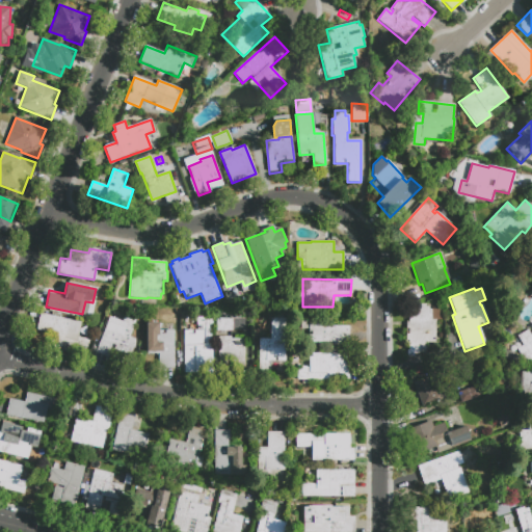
[(408,304),(425,304),(425,307),(429,307),(429,310),(442,310),(442,321),(435,321),(435,343),(426,343),(426,352),(413,354),(413,342),(406,343),(406,321),(408,321),(408,304)]
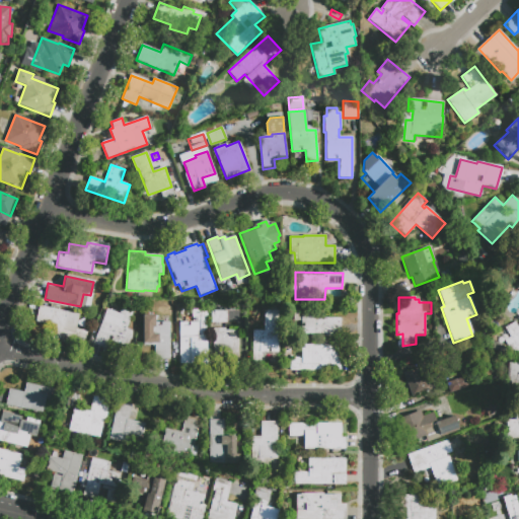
[(55,325),(36,321),(40,306),(79,314),(78,316),(86,318),(83,329),(86,330),(83,342),(53,336),(55,325)]
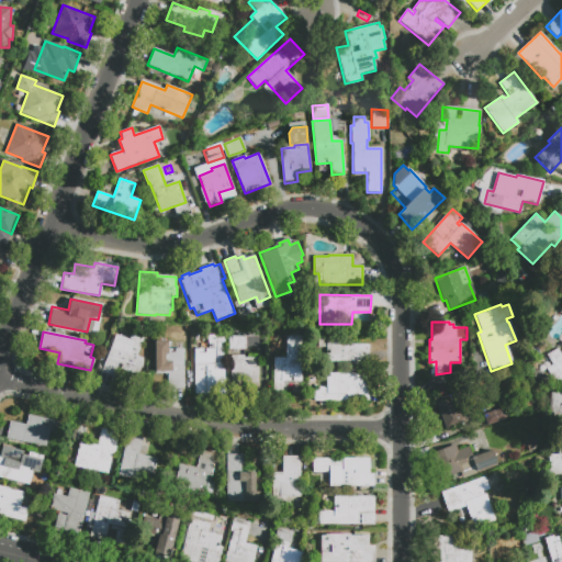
[(114,377),(102,372),(116,335),(131,340),(134,332),(145,336),(138,356),(144,358),(137,377),(121,370),(123,366),(120,364),(114,377)]
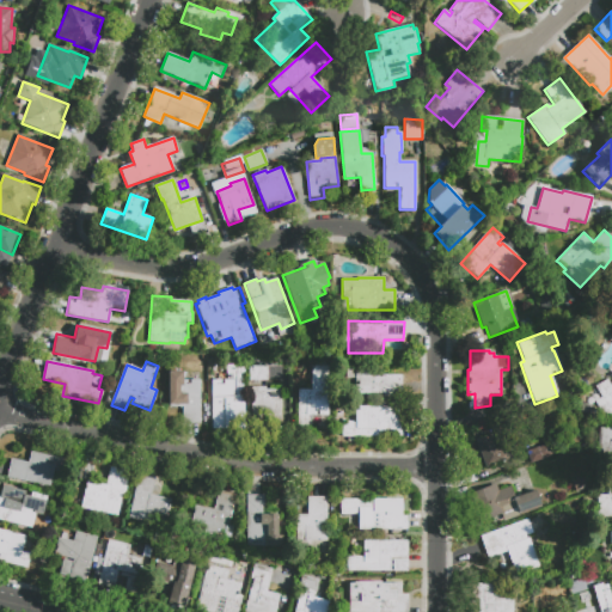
[(403,375),(403,395),(399,395),(399,397),(360,397),(360,395),(354,395),(354,379),(346,379),(346,365),(381,365),(381,375),(403,375)]
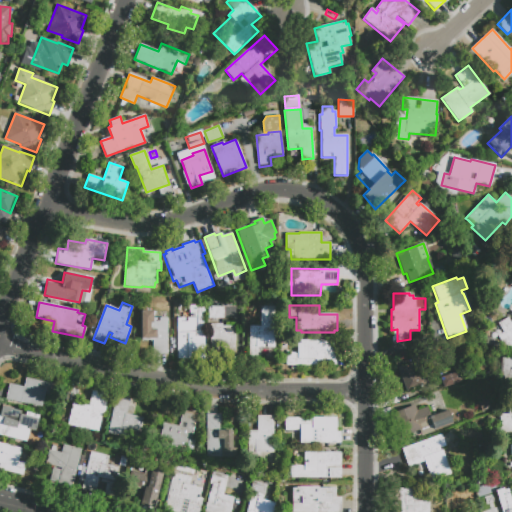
[(189,306),(201,306),(202,337),(204,337),(204,357),(188,358),(188,353),(177,353),(176,313),(189,313),(189,306)]
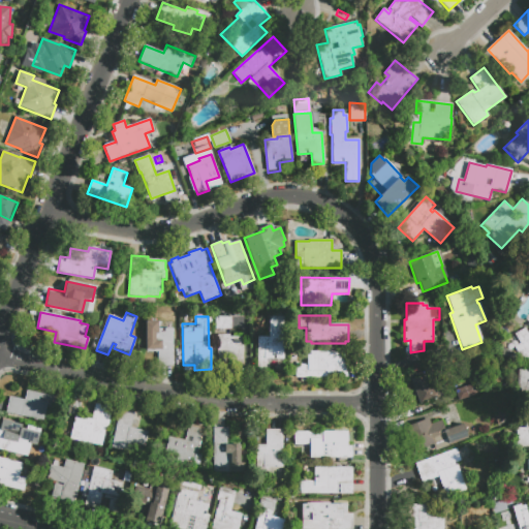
[(231,330),(215,330),(215,317),(231,317),(231,330)]
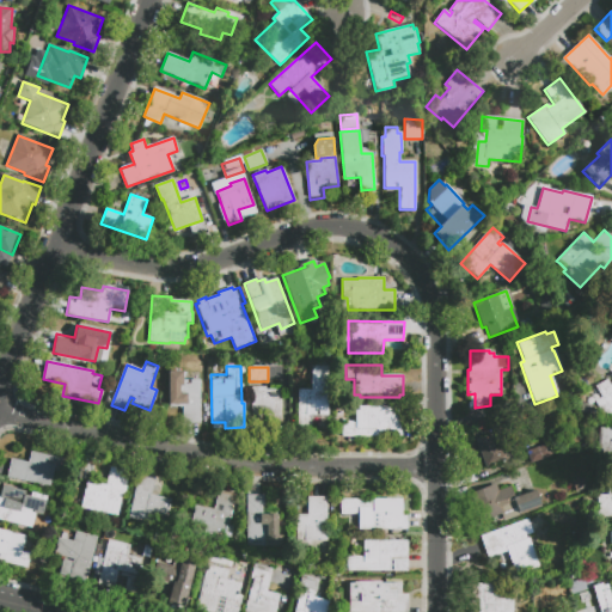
[(312,367),(330,367),(330,421),(313,421),(313,427),(299,427),(298,389),(312,389),(312,367)]
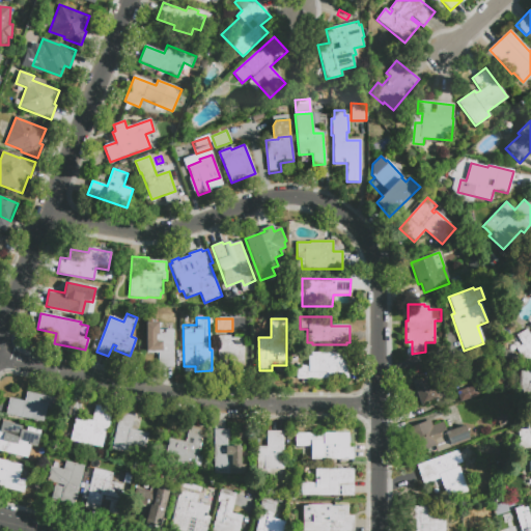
[(160,330),(173,330),(173,368),(159,368),(159,354),(147,354),(146,323),(160,323),(160,330)]
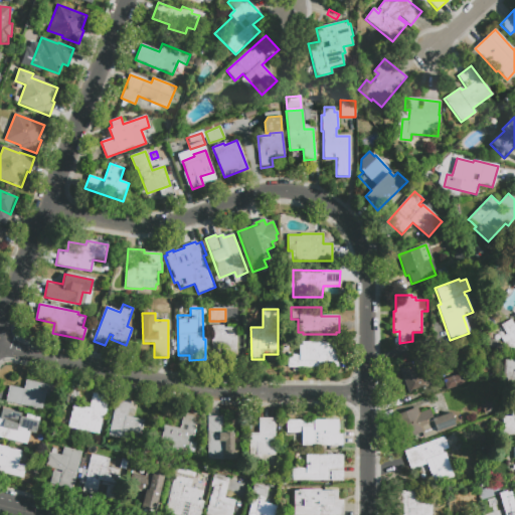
[(514,351),(514,350),(509,353),(500,337),(505,334),(500,326),(511,320),(514,326),(514,325),(514,318),(514,317),(514,316),(514,351)]
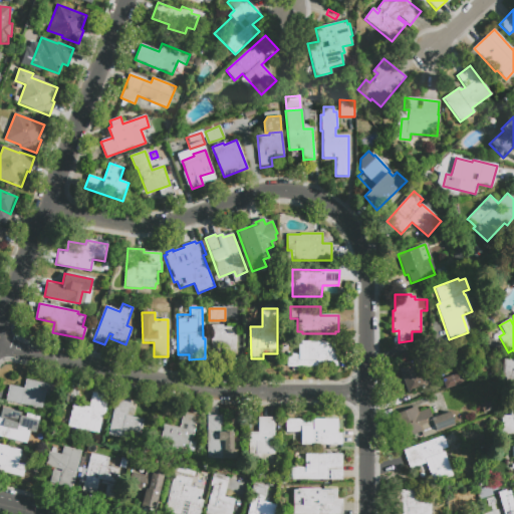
[(211,325),(223,325),(223,327),(236,327),(236,359),(223,359),(223,347),(211,348),(211,325)]
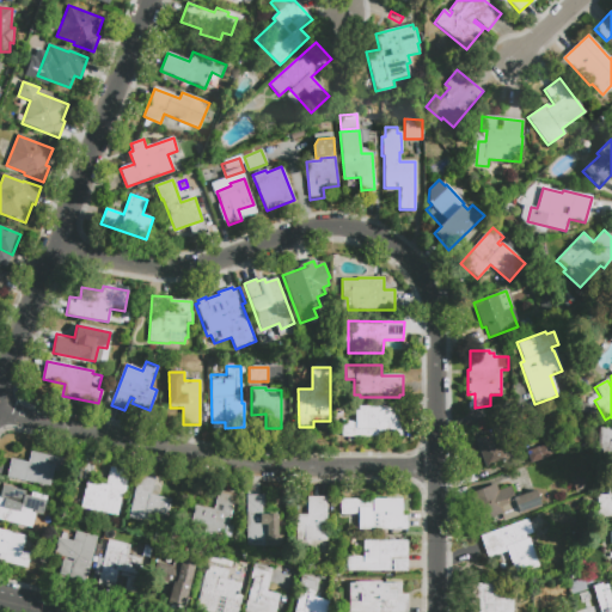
[(402,423),(402,436),(343,436),(342,420),(355,420),(355,405),(399,405),(399,423),(402,423)]
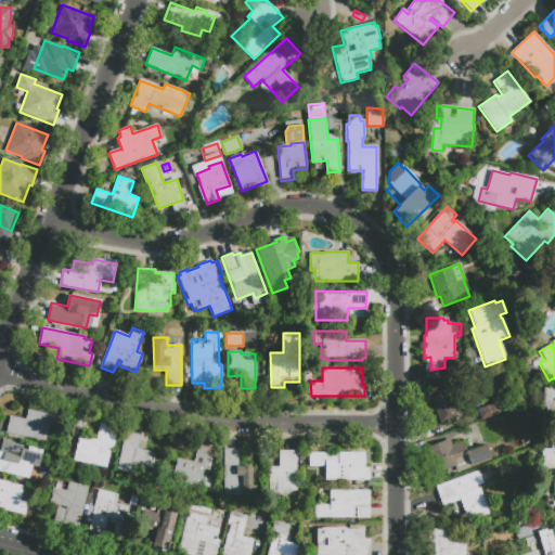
[(554,423),(543,423),(545,389),(554,390),(554,423)]
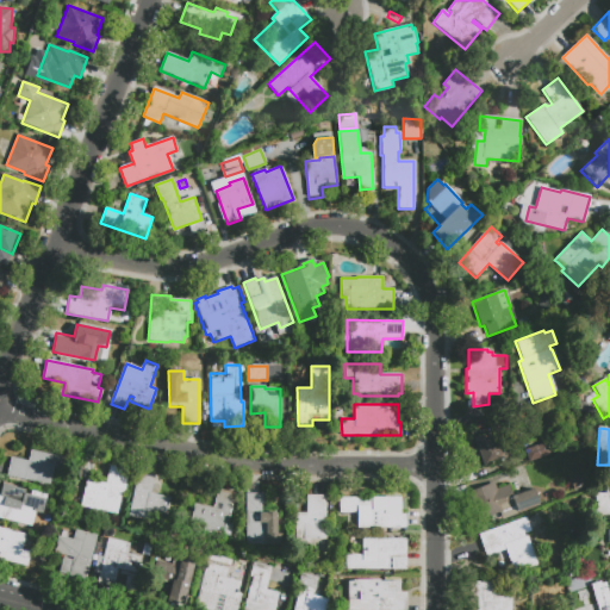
[(473,440),(489,434),(491,441),(504,437),(510,458),(484,466),(478,449),(477,449),(473,440)]
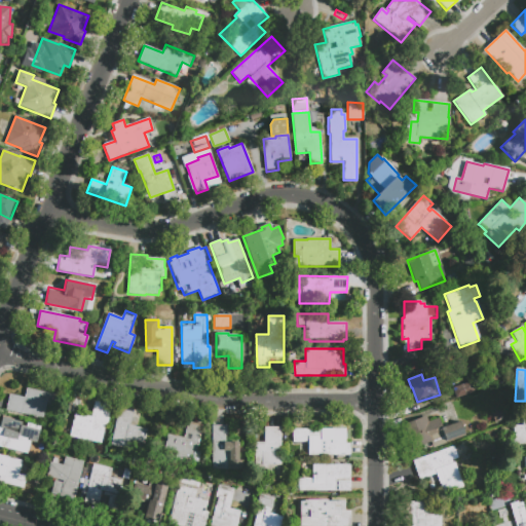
[(476,391),(456,398),(453,387),(472,381),(476,391)]
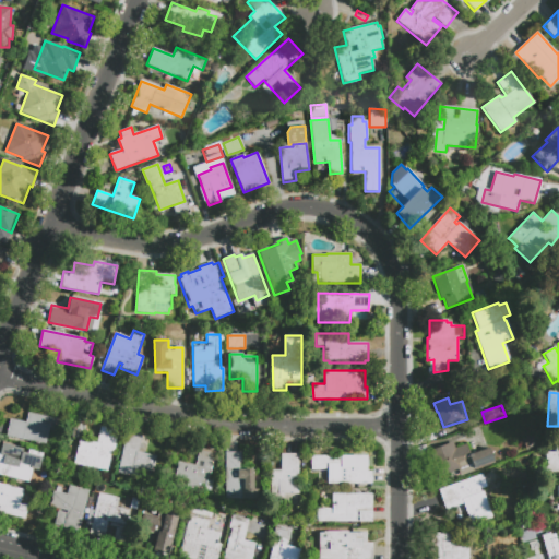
[(27,413),(59,420),(56,433),(48,431),(45,445),(6,436),(10,419),(25,423),(27,413)]
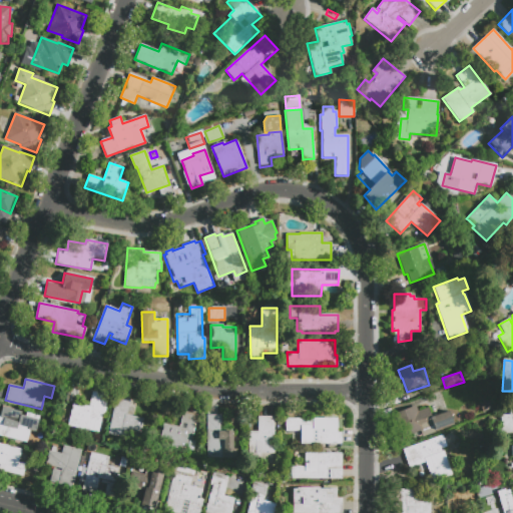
[(89,407),(92,391),(109,395),(104,417),(102,416),(98,434),(67,427),(72,404),(89,407)]
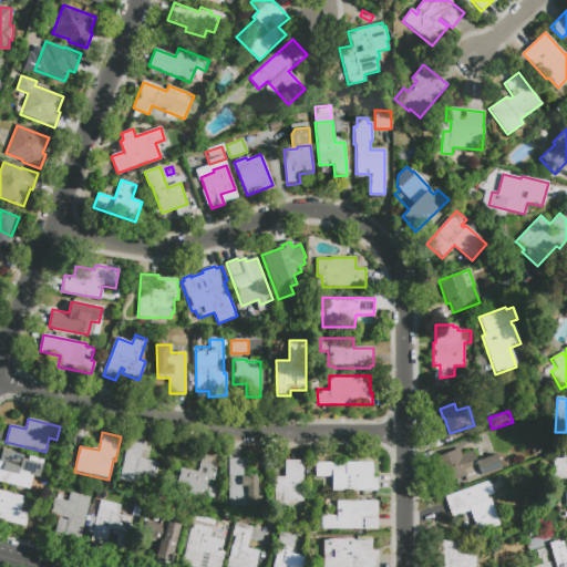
[(129,437),(145,441),(141,459),(158,463),(155,480),(141,476),(140,485),(119,481),(129,437)]
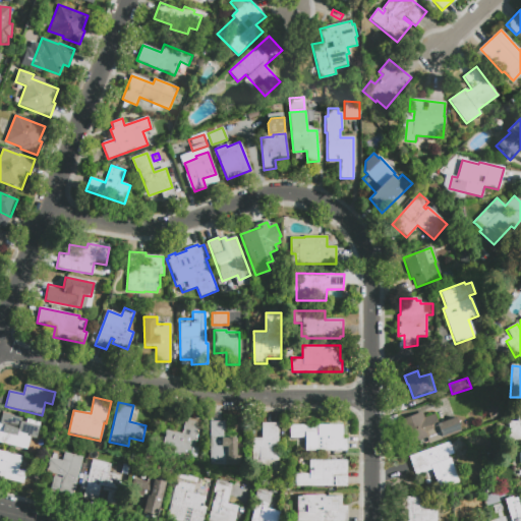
[(520,440),(508,440),(508,421),(517,421),(517,406),(520,406),(520,440)]
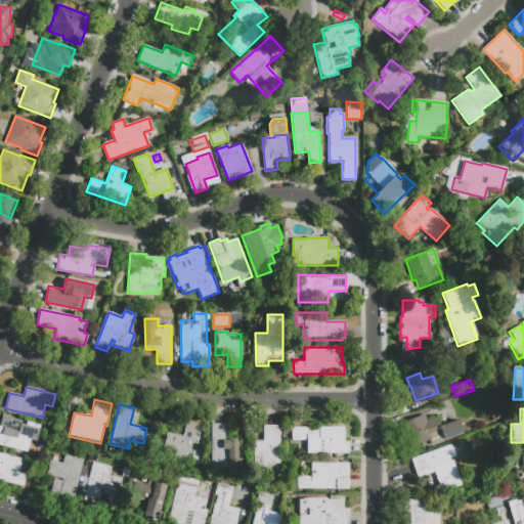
[(400,423),(424,415),(427,421),(438,417),(441,426),(459,420),(463,431),(455,433),(457,436),(445,440),(445,441),(432,446),(430,441),(408,448),(400,423)]
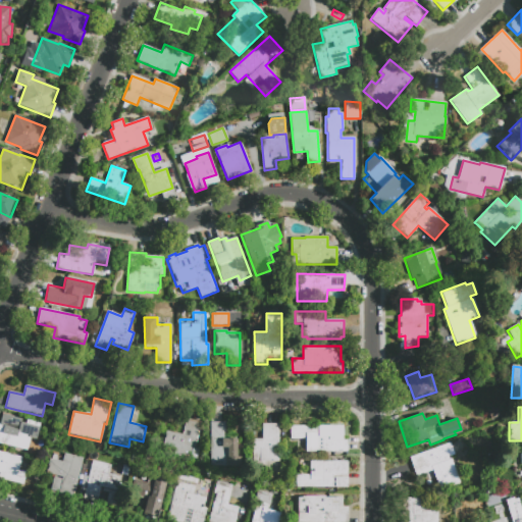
[(0,420),(2,414),(21,419),(20,422),(24,423),(25,420),(42,423),(38,439),(30,438),(27,451),(0,444),(0,420)]
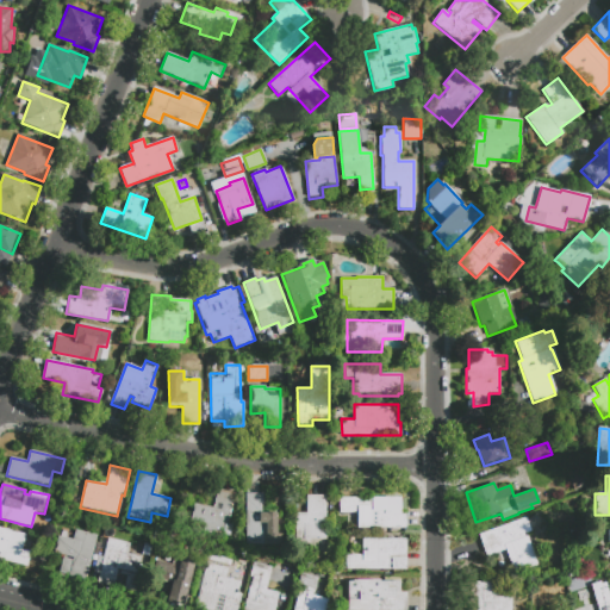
[(217,490),(235,493),(229,523),(235,524),(231,539),(223,536),(223,533),(212,530),(215,520),(192,515),(194,503),(213,508),(217,490)]
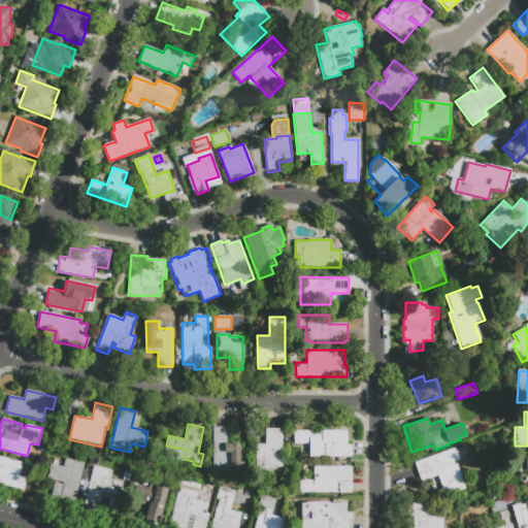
[(212,427),(227,427),(228,442),(238,441),(239,472),(213,473),(212,427)]
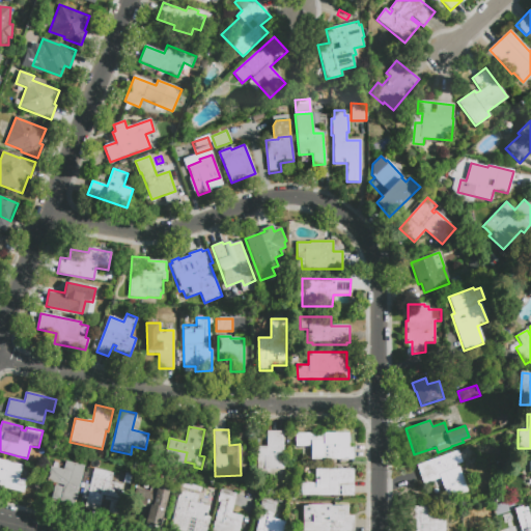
[(267,431),(284,430),(284,470),(271,470),(271,478),(257,478),(256,447),(267,447),(267,431)]
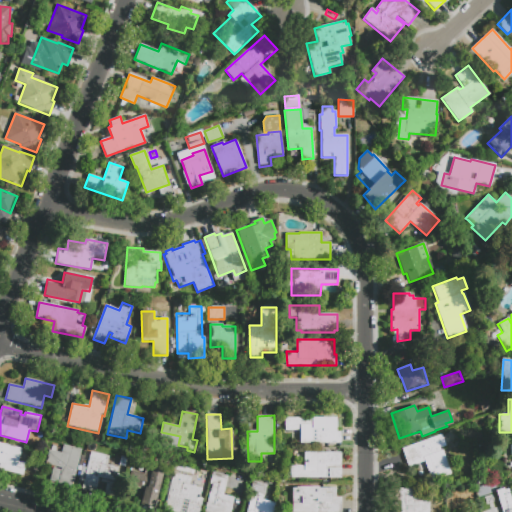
[(284,418),(337,417),(337,430),(340,430),(340,443),(338,443),(338,448),(327,448),(327,443),(300,444),(300,430),(284,430),(284,418)]
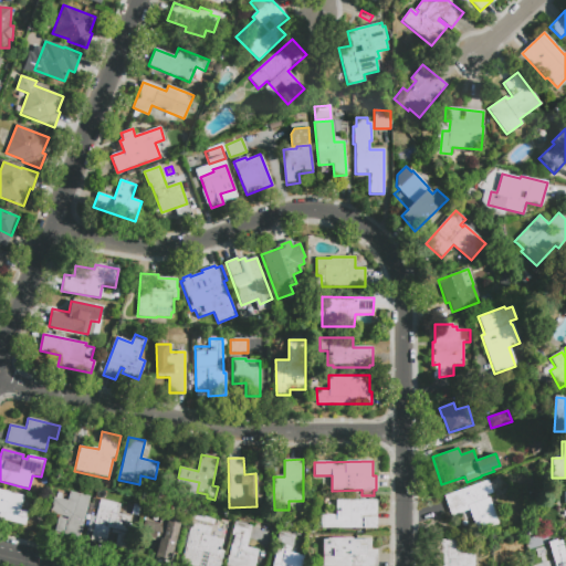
[(470,510),(451,516),(444,496),(488,481),(489,483),(495,477),(501,482),(492,492),(492,493),(486,495),(486,499),(489,498),(500,526),(479,534),(470,510)]
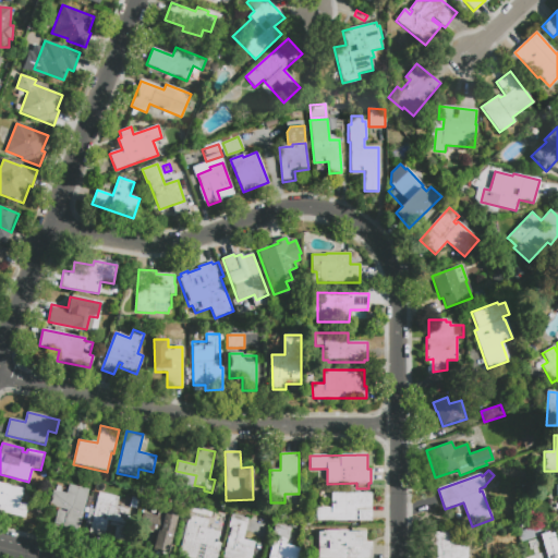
[(0,483),(23,489),(20,502),(27,505),(24,518),(0,511),(0,483)]
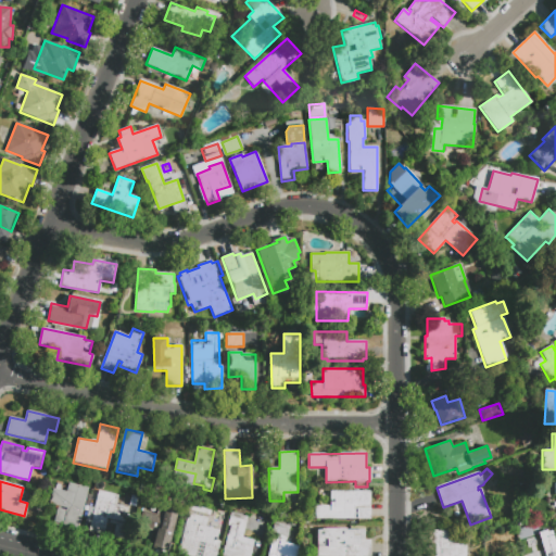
[(68,482),(89,488),(88,493),(92,494),(88,512),(84,510),(79,529),(54,522),(58,506),(49,504),(53,488),(66,491),(68,482)]
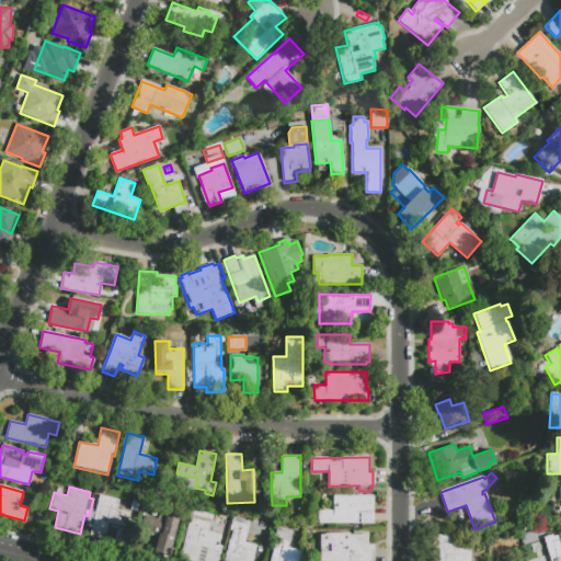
[(99,494),(118,499),(116,508),(130,512),(123,547),(89,539),(99,494)]
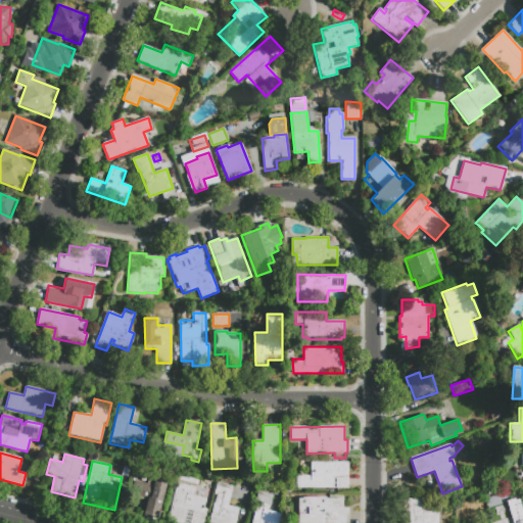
[(311,463),(348,462),(348,488),(296,489),(296,476),(311,476),(311,463)]
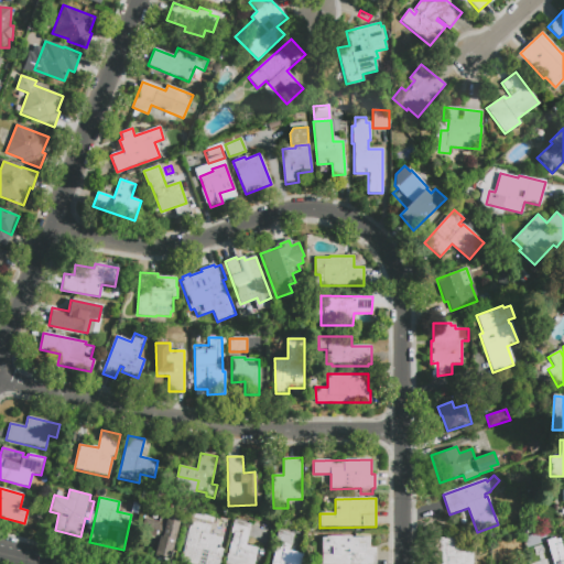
[(133,502),(140,505),(138,513),(131,512),(133,502)]
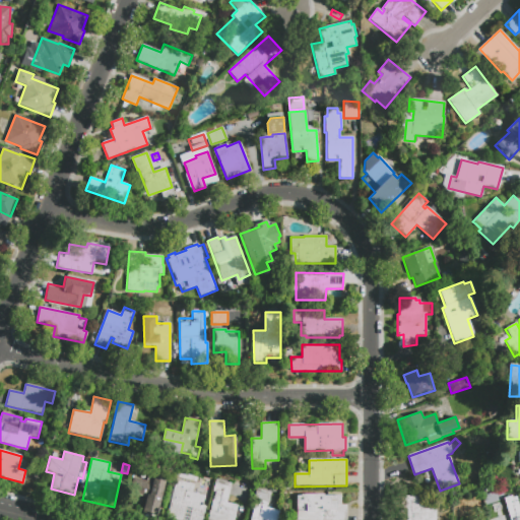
[(145,498),(128,494),(132,477),(146,480),(148,473),(168,478),(158,515),(142,511),(145,498)]
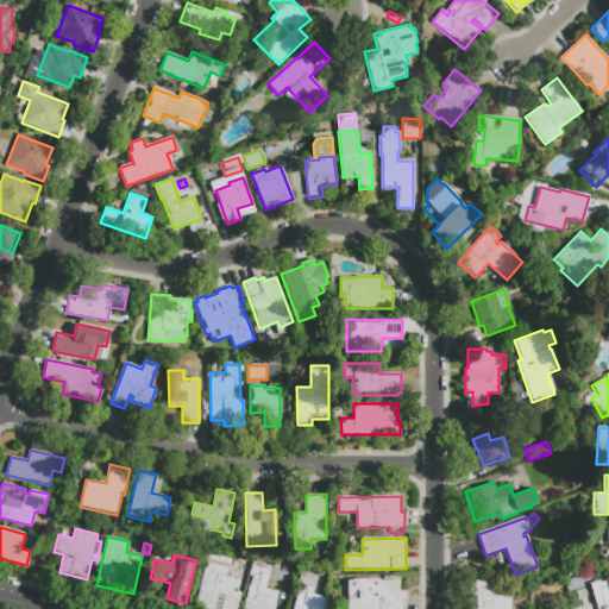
[(206,562),(228,566),(226,577),(240,581),(238,592),(242,592),(237,608),(200,608),(195,608),(206,562)]
